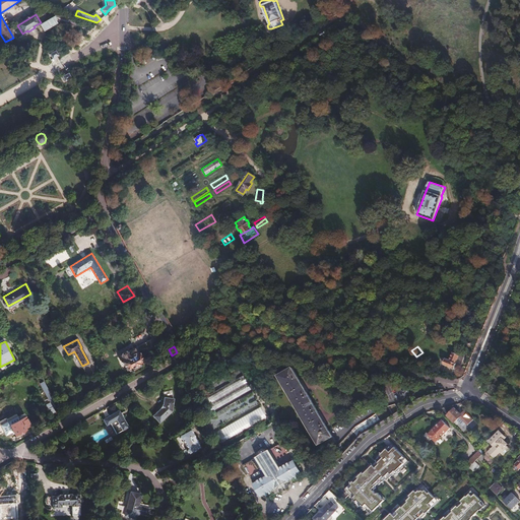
[(130,370),(133,375),(138,372),(145,368),(142,363),(137,353),(134,348),(122,355),(125,361),(124,362),(129,370),(130,370)]
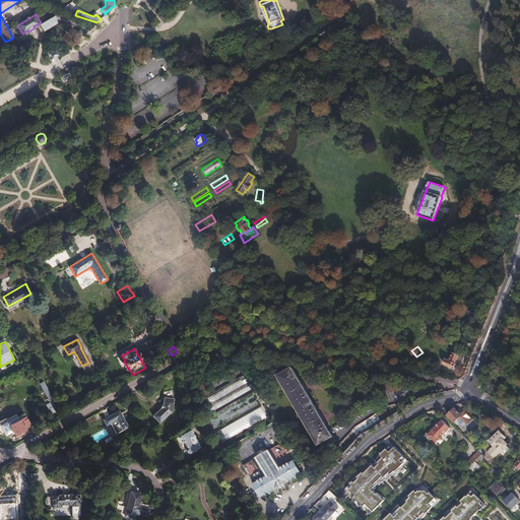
[(443,363),(454,367),(456,362),(461,364),(464,355),(460,353),(448,348),(443,363)]
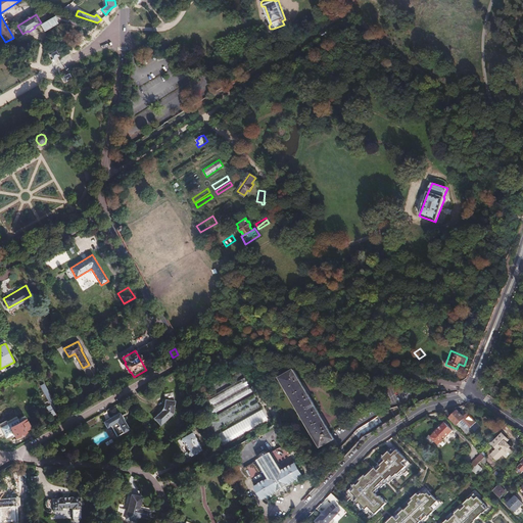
[(281,377),(320,447),(333,439),(294,370),(281,377)]
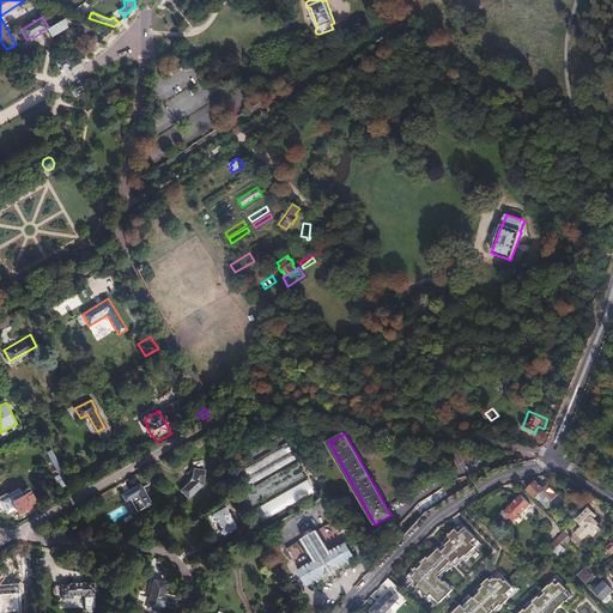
[(283,443),(240,467),(249,485),(292,460),(283,443)]
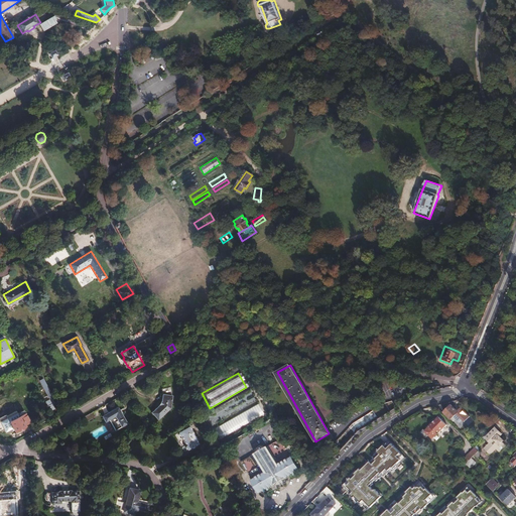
[(38,381),(44,393),(48,390),(42,379),(38,381)]
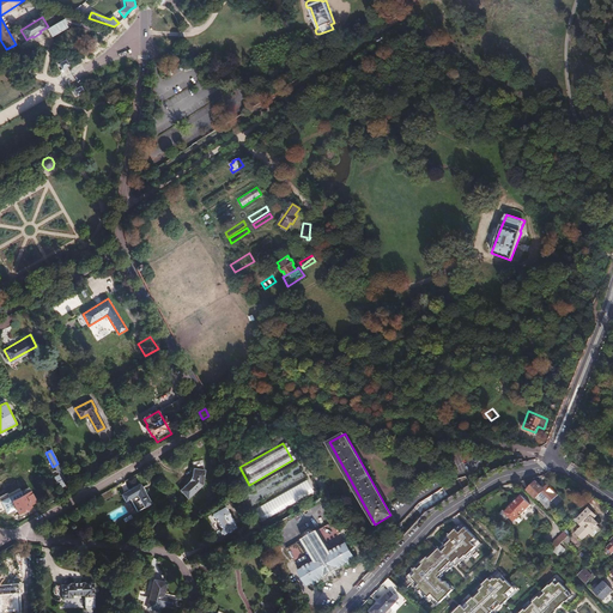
[(205,471),(204,460),(193,462),(194,469),(193,477),(190,481),(181,491),(188,499),(202,485),(205,471)]
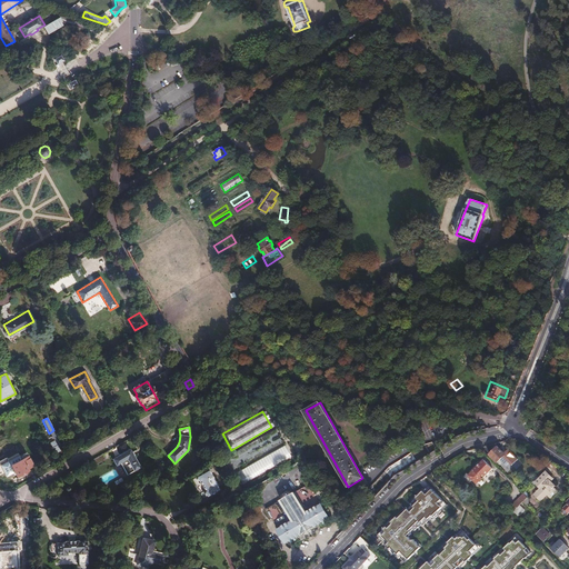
[(366,491),(373,499),(396,476),(435,451),(430,446),(422,448),(387,468),(366,491)]
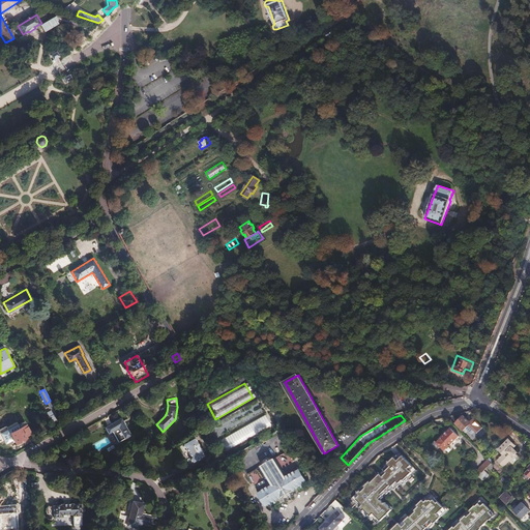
[(102,420),(107,427),(112,422),(108,416),(102,420)]
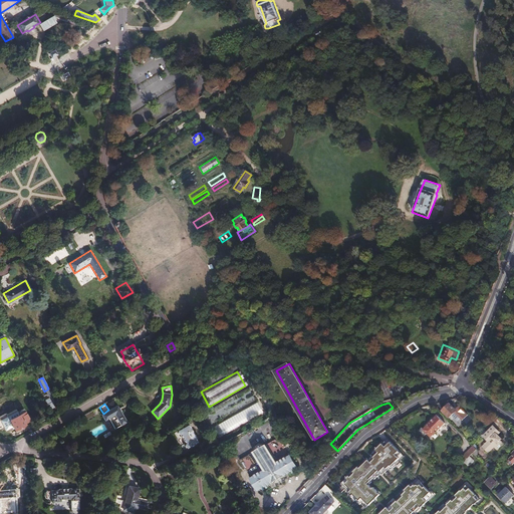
[(218,436),(263,415),(259,404),(213,426),(218,436)]
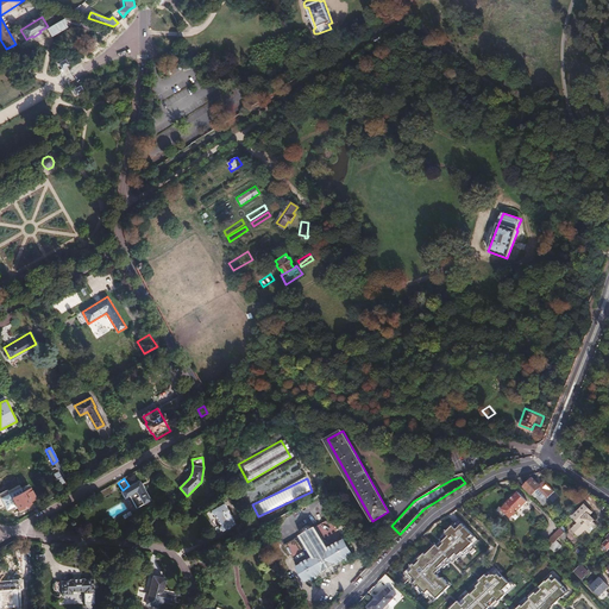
[(523,487),(532,496),(541,487),(533,478),(523,487)]
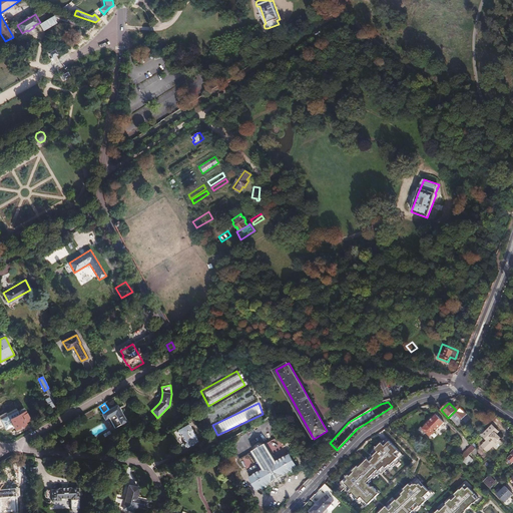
[(108,417),(115,428),(125,422),(116,406),(101,414),(104,419),(108,417)]
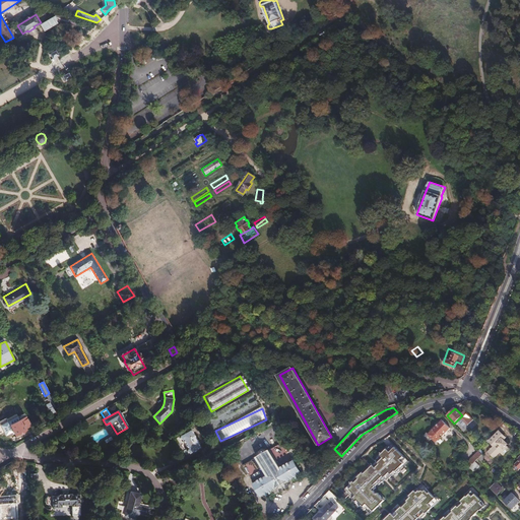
[(7,423),(15,436),(24,431),(23,429),(29,426),(22,413),(7,423)]
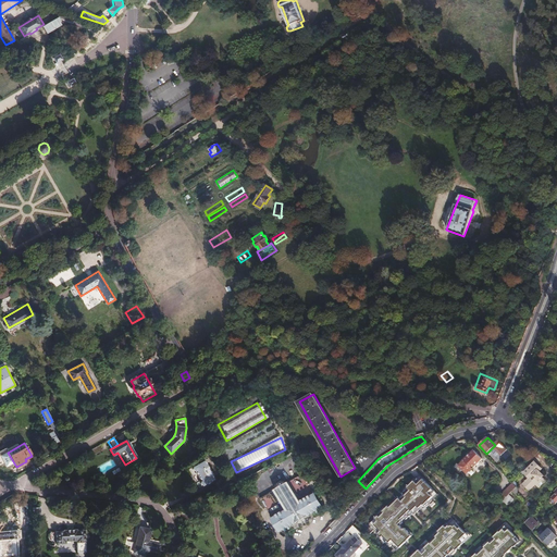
[(462,470),(467,474),(482,459),(474,450),(463,460),(463,461),(459,466),(458,463),(454,468),(459,474),(462,470)]
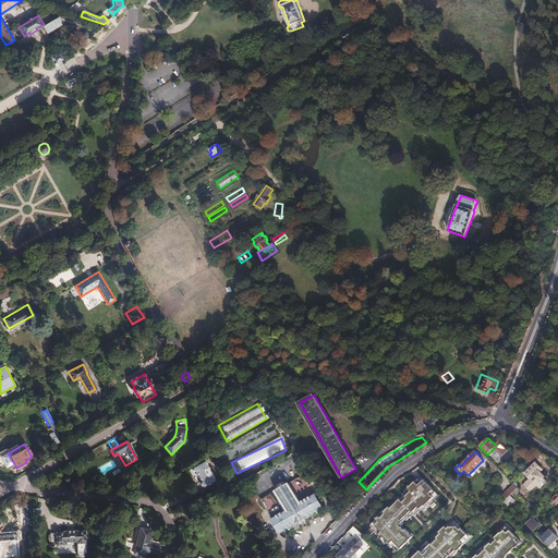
[(198,482),(203,488),(217,481),(205,459),(191,466),(194,473),(196,472),(201,481),(198,482)]
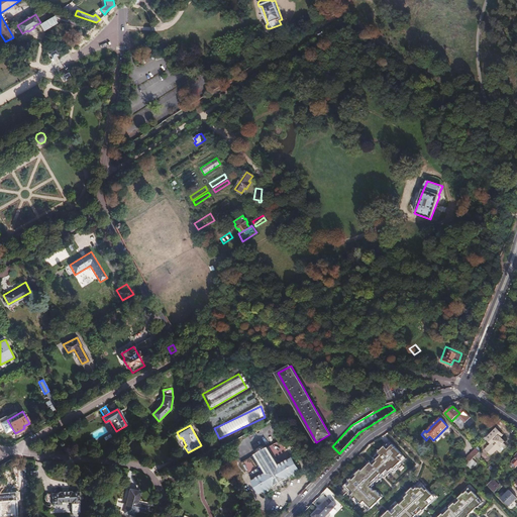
[(486,449),(492,455),(501,445),(497,442),(499,439),(492,433),(487,439),(491,443),(486,449)]
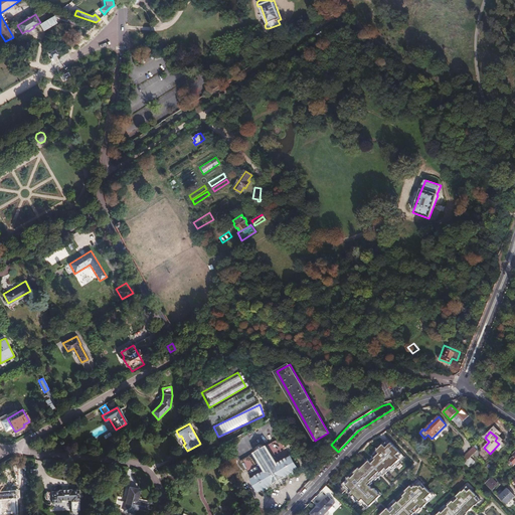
[(353,496),(366,509),(380,496),(374,488),(372,490),(368,485),(374,479),(375,480),(381,474),(383,475),(387,471),(388,471),(403,457),(387,440),(382,445),(374,453),(364,463),(365,464),(360,469),(358,468),(353,473),(355,475),(351,478),(350,477),(341,486),(343,488),(344,486),(350,492),(348,494),(352,497),(353,496)]
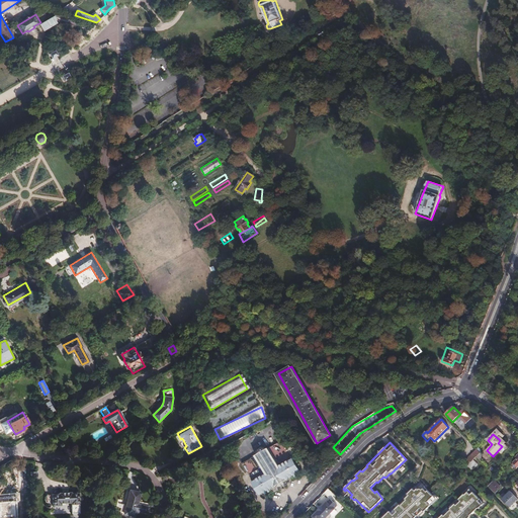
[(463,461),(467,466),(468,464),(473,459),(477,456),(481,453),(475,447),(469,452),(470,454),(463,461)]
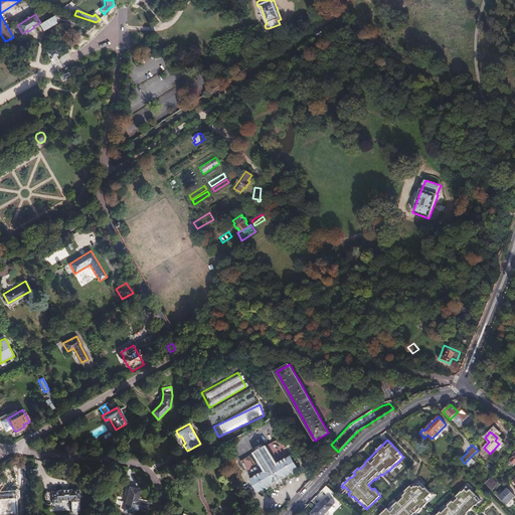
[(255,453),(254,454),(265,472),(251,479),(259,492),(299,470),(292,457),(278,464),(269,446),(267,447),(266,446),(265,446),(264,446),(262,446),(261,446),(260,446),(259,447),(258,448),(256,449),(256,450),(255,451),(255,453)]
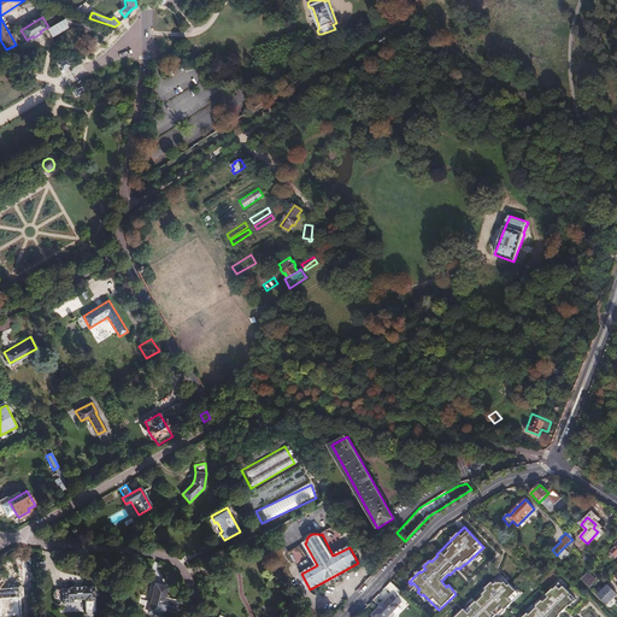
[(564,547),(558,553),(559,554),(558,557),(562,560),(569,552),(564,547)]
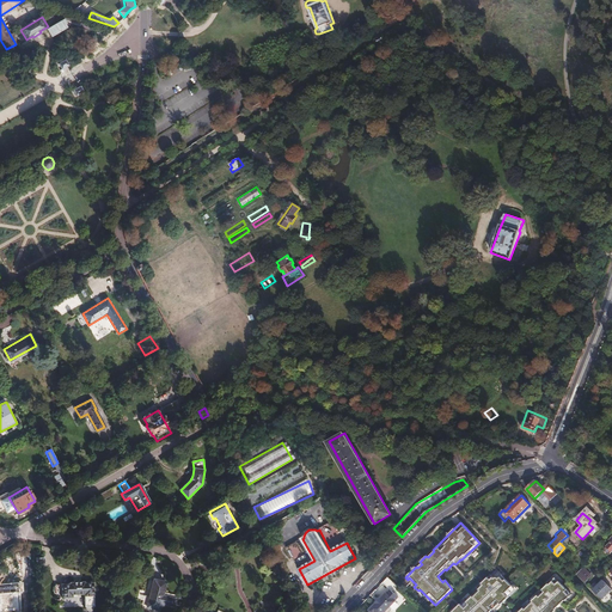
[(577,575),(586,582),(592,575),(585,568),(577,575)]
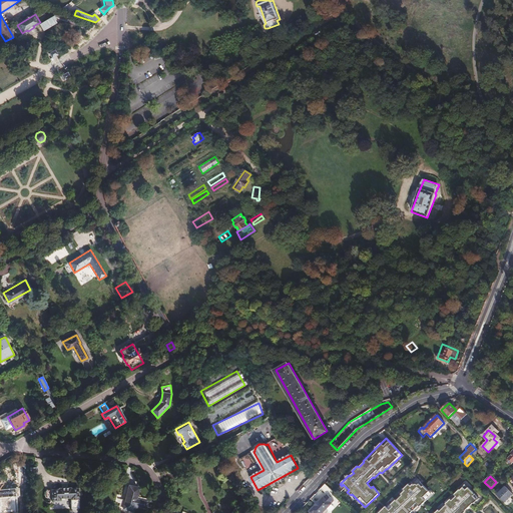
[(378,512),(409,512),(418,505),(419,506),(428,498),(426,497),(430,493),(415,477),(403,489),(404,491),(391,505),(389,503),(378,512)]
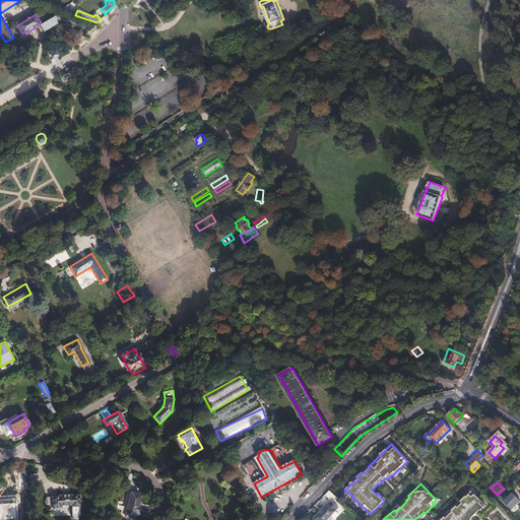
[(451,510),(450,510),(440,519),(468,519),(471,518),(471,517),(478,509),(479,510),(484,504),(470,490),(459,501),(460,502),(451,510)]
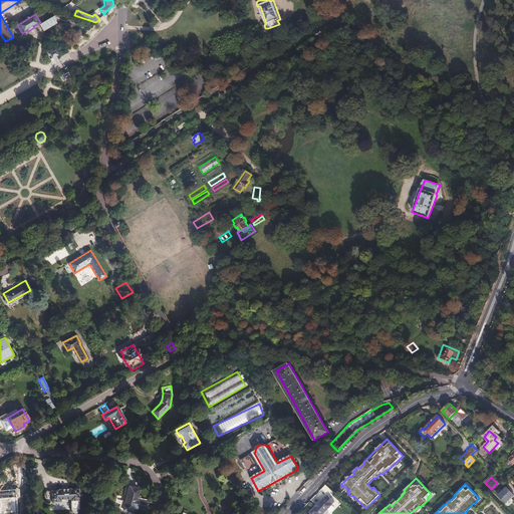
[(124,510),(134,512),(136,507),(147,510),(149,504),(137,501),(140,489),(130,487),(124,510)]
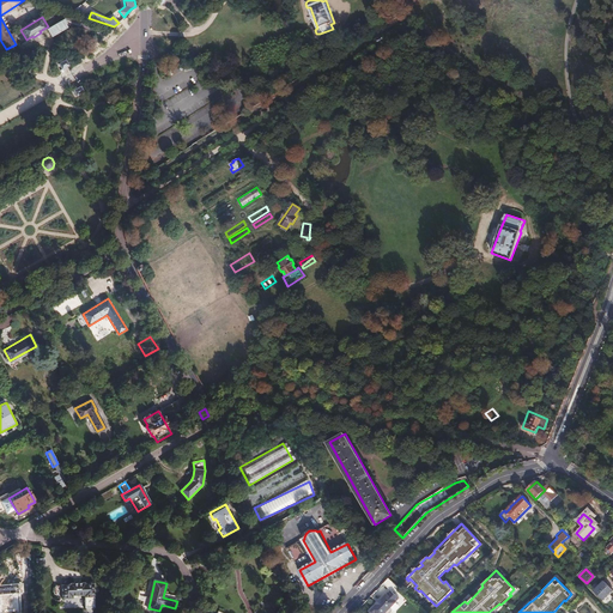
[(604,600),(612,590),(612,589),(605,581),(594,590),(604,600)]
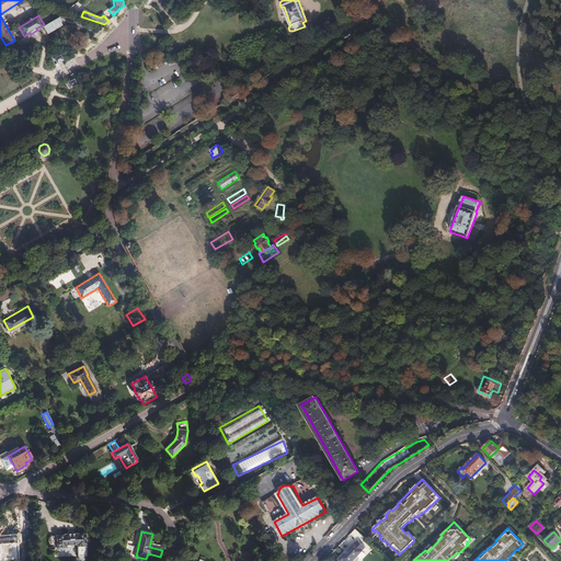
[(79,557),(79,559),(79,560),(80,560),(79,560),(84,560),(86,560),(87,559),(86,557),(87,557),(86,535),(49,536),(50,539),(49,539),(48,540),(48,541),(48,542),(49,544),(49,545),(50,545),(50,549),(66,548),(66,546),(78,545),(78,557),(79,557)]
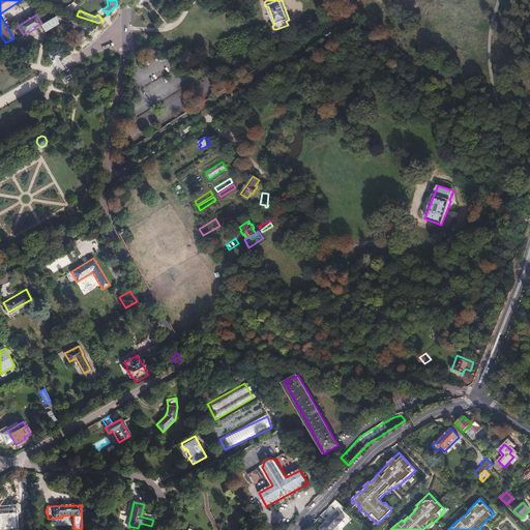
[(333,529),(344,520),(343,519),(346,516),(339,509),(335,512),(330,518),(330,517),(326,522),(321,528),(323,529),(333,529)]
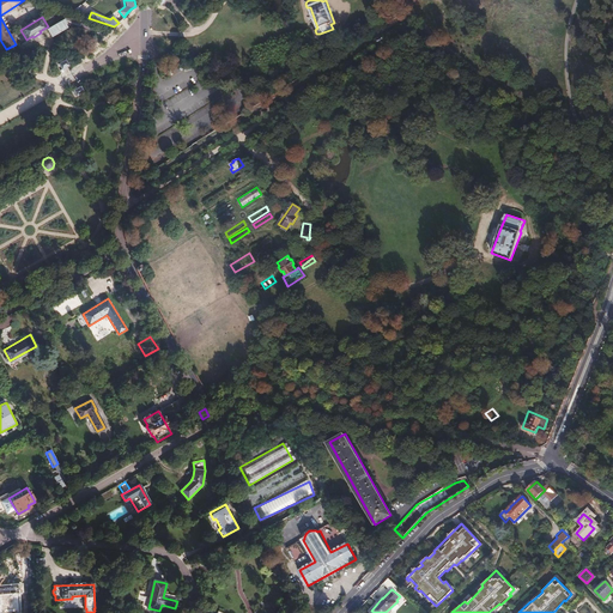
[(0,612),(6,612),(6,611),(16,611),(14,598),(0,599),(0,595),(0,612)]
